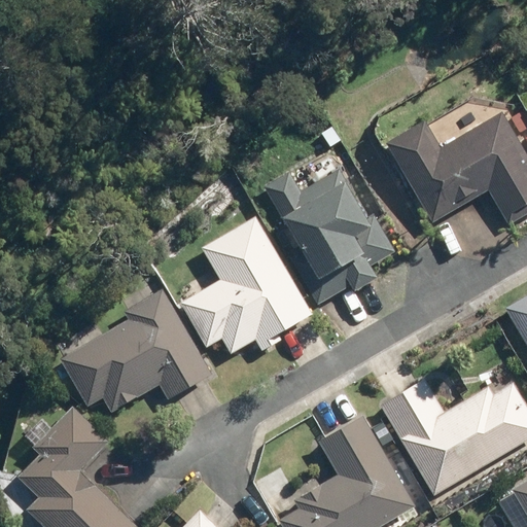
[(469,107),(432,128),(427,119),(389,141),(434,222),(488,192),(508,230),(526,218),(526,151),(503,111),(480,125),(469,107)]
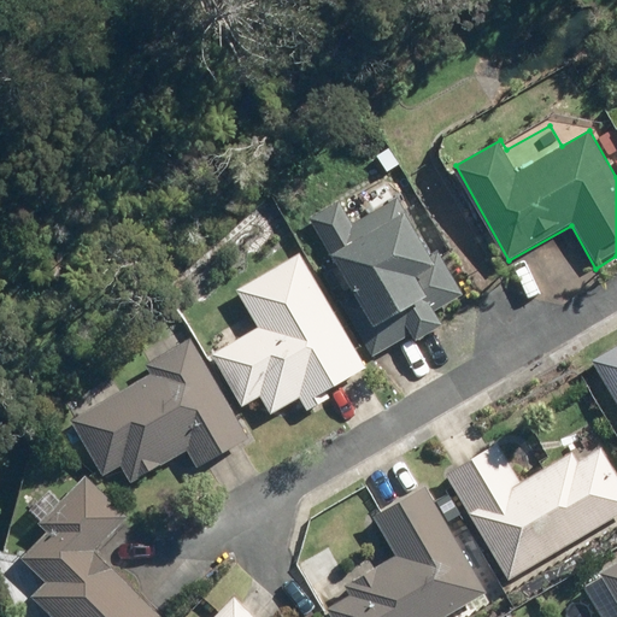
[(341,201),(313,217),(375,330),(403,315),(417,340),(444,325),(435,312),(463,297),(438,251),(430,256),(398,197),(352,222),(341,201)]
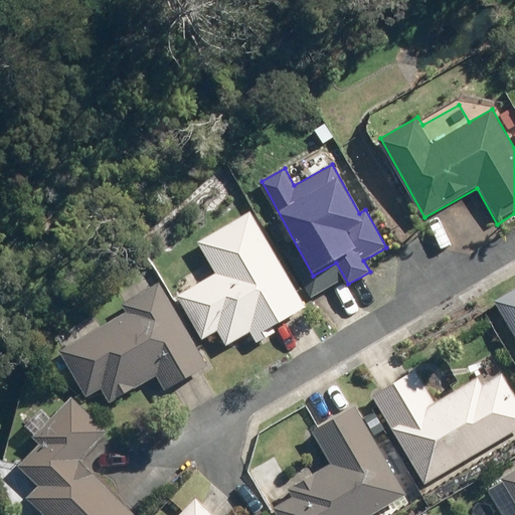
[(307,308),(252,210),(198,241),(216,274),(200,282),(194,271),(172,284),(202,339),(217,331),(226,346),(252,331),(259,343),(276,333),(273,327),(307,308)]
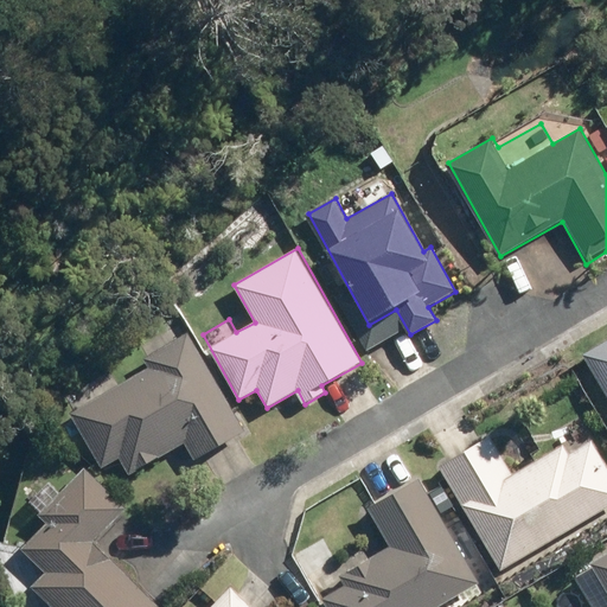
[(120,459),(128,475),(185,443),(193,460),(244,432),(189,333),(172,342),(166,332),(141,345),(153,368),(74,413),(104,468),(120,459)]
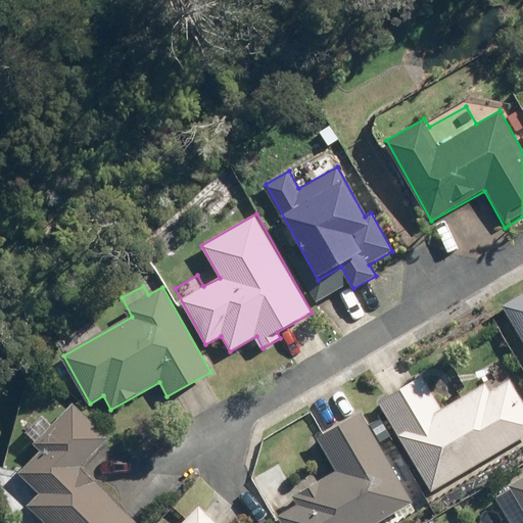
[(522,295),(504,306),(522,340),(522,295)]
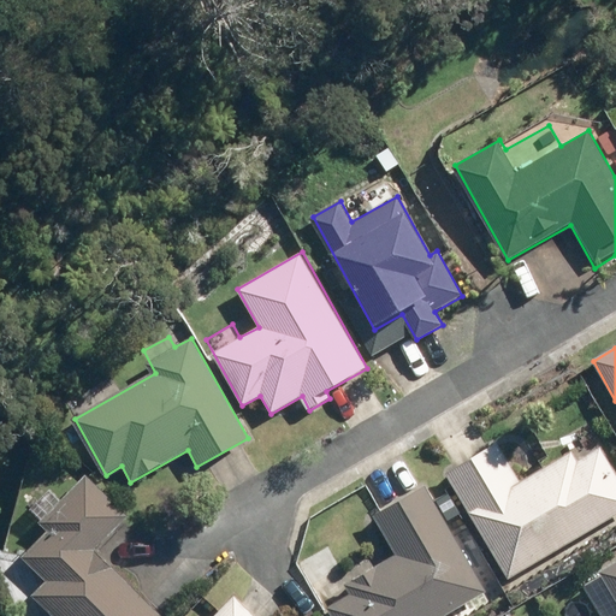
[(444,472),(507,580),(615,516),(615,473),(596,438),(522,480),(499,440),(444,472)]
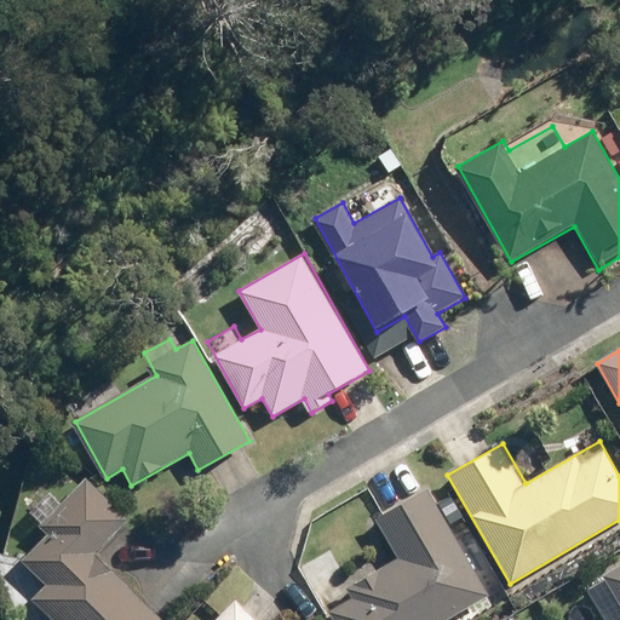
[(161,619),(97,552),(130,522),(90,480),(62,506),(49,493),(29,512),(49,533),(23,558),(47,585),(33,600),(52,619),(161,619)]
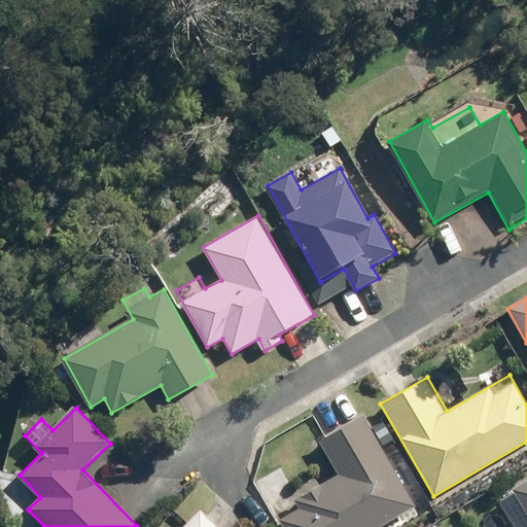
[(279,520),(282,526),(379,526),(416,505),(361,416),(320,441),(339,472),(294,498),(301,507),(279,520)]
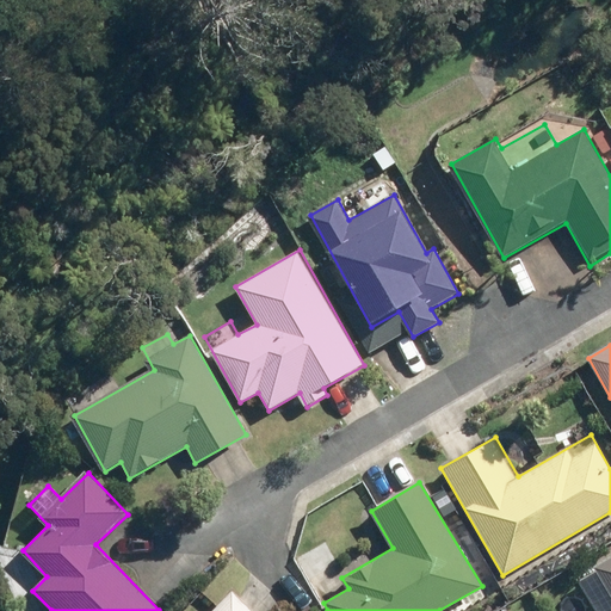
[(610,610),(610,557),(576,579),(594,610),(610,610)]
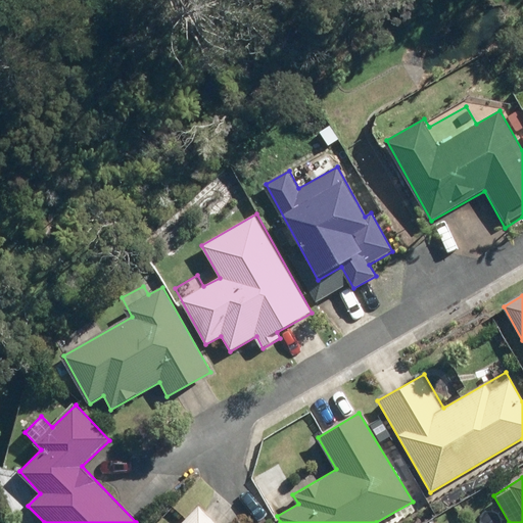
[(219,522),(199,506),(183,522),(219,522)]
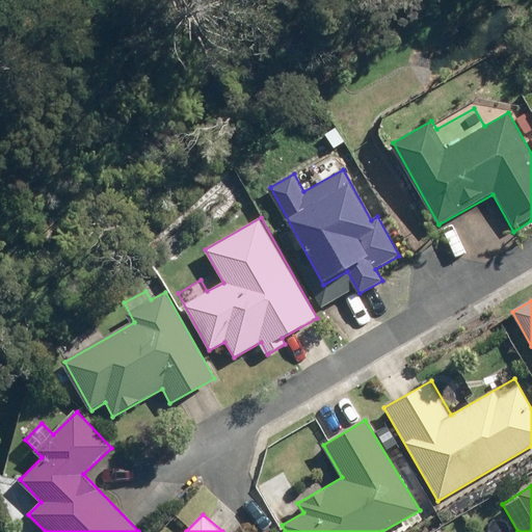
All buildings are outlined.
